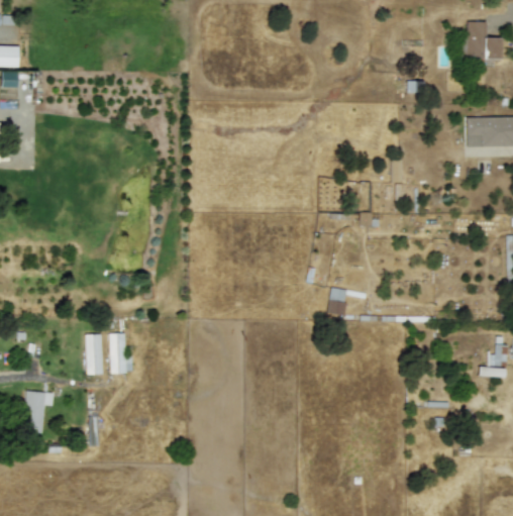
[(501,37),(485,37),(485,21),(467,21),(467,38),(462,38),(462,59),(501,59),(501,37)]
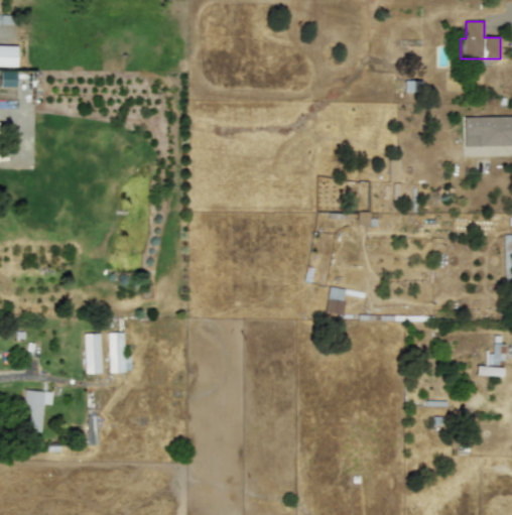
[(0,66),(18,67),(18,45),(0,45),(0,66)]
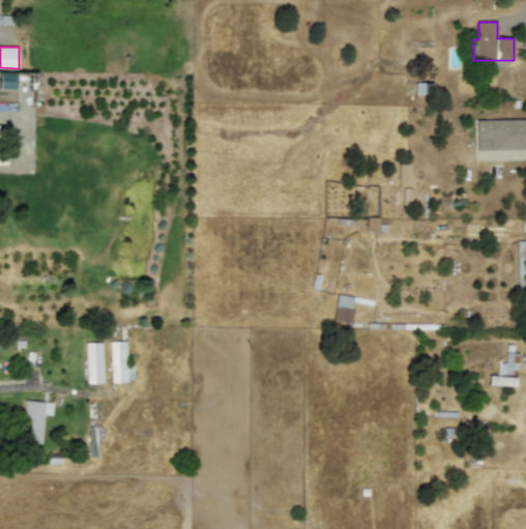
[(1,89),(18,89),(19,74),(1,74),(1,89)]
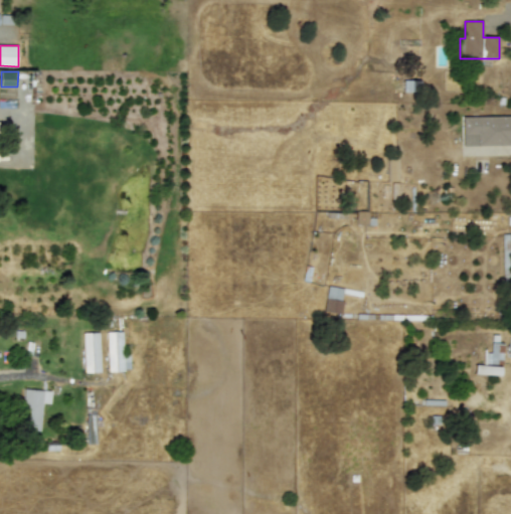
[(421,93),(421,80),(405,80),(405,93),(421,93)]
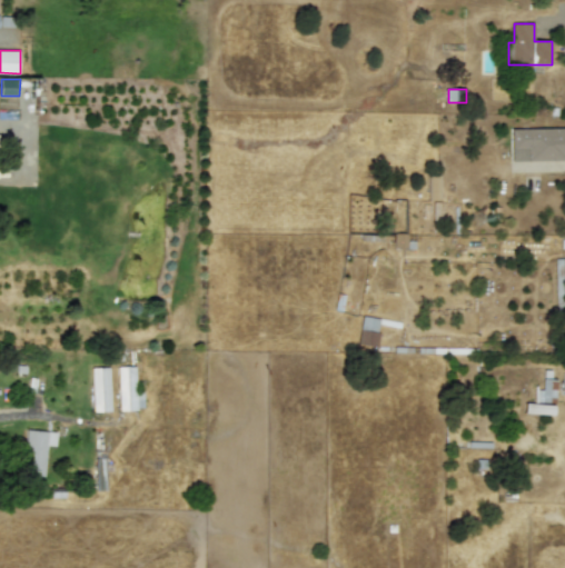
[(564,129),(514,129),(514,161),(564,160),(564,129)]
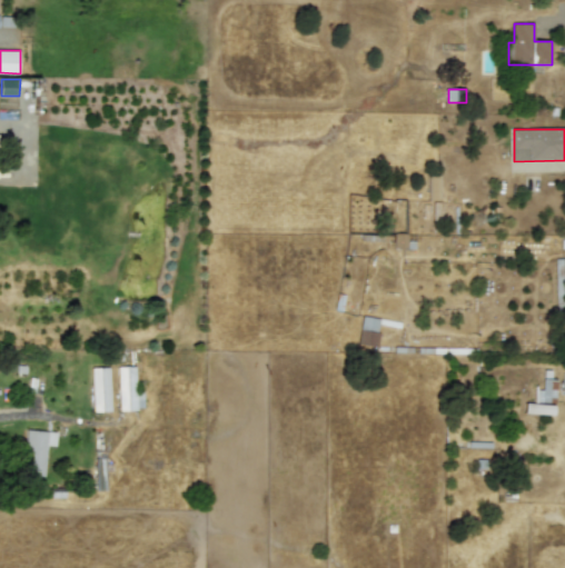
[(409,235),(397,233),(396,249),(408,249),(409,235)]
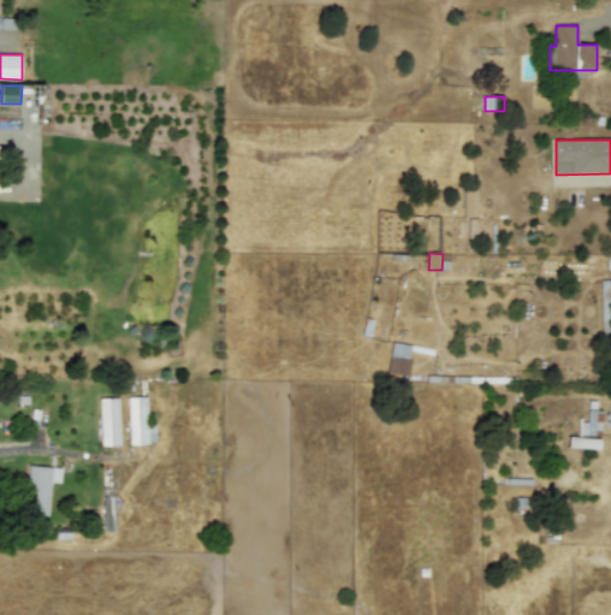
[(390,372),(409,376),(414,346),(395,343),(390,372)]
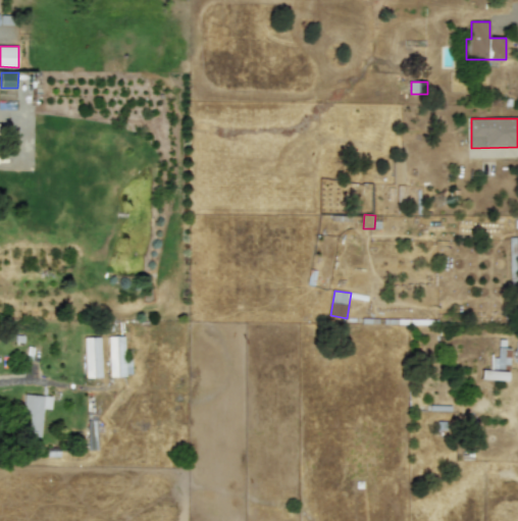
[(124,336),(110,336),(111,376),(134,376),(134,358),(127,358),(126,348),(134,348),(134,323),(124,323),(124,336)]
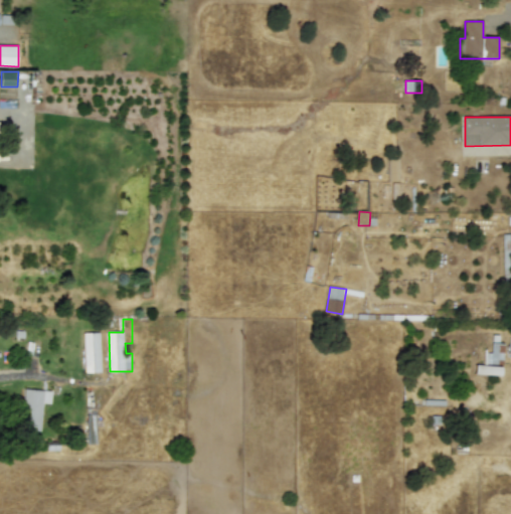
[(101,333),(84,334),(87,373),(102,373),(101,333)]
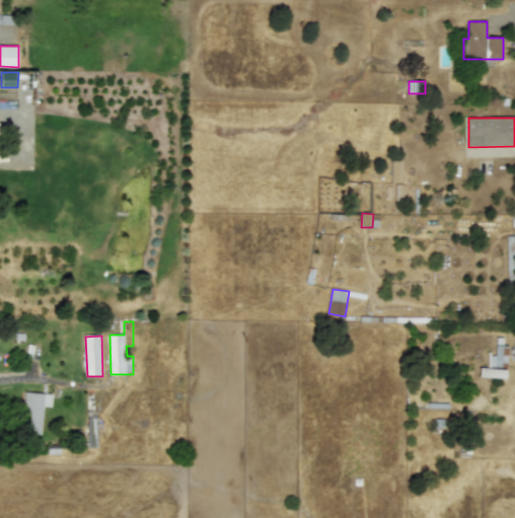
[(481,377),(506,378),(507,369),(481,368),(481,377)]
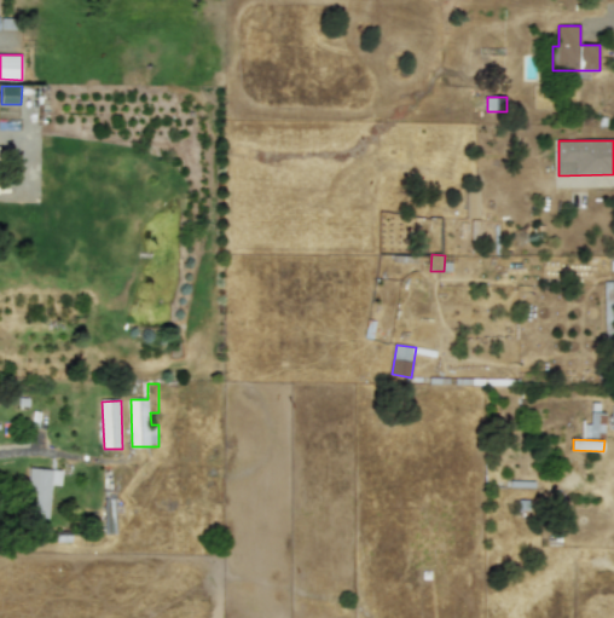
[(63,471),(30,468),(28,518),(50,519),(52,485),(62,486),(63,471)]
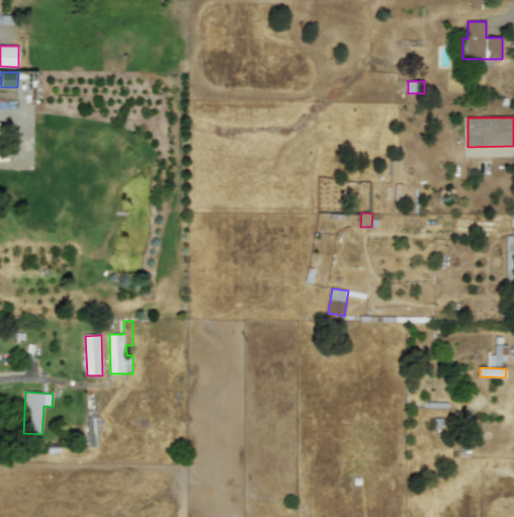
[(97,441),(98,418),(90,418),(89,441),(97,441)]
